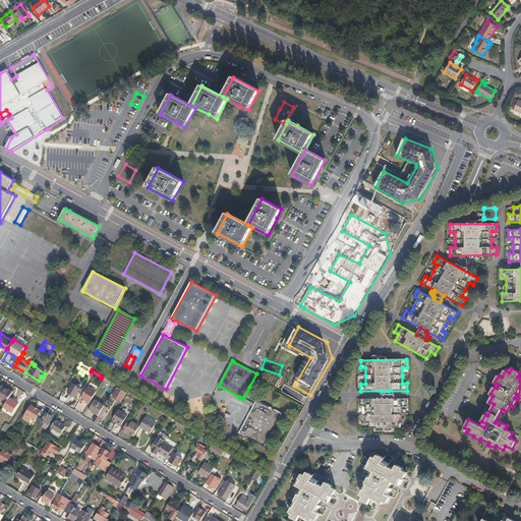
[(75,397),(80,389),(72,384),(67,392),(75,397)]
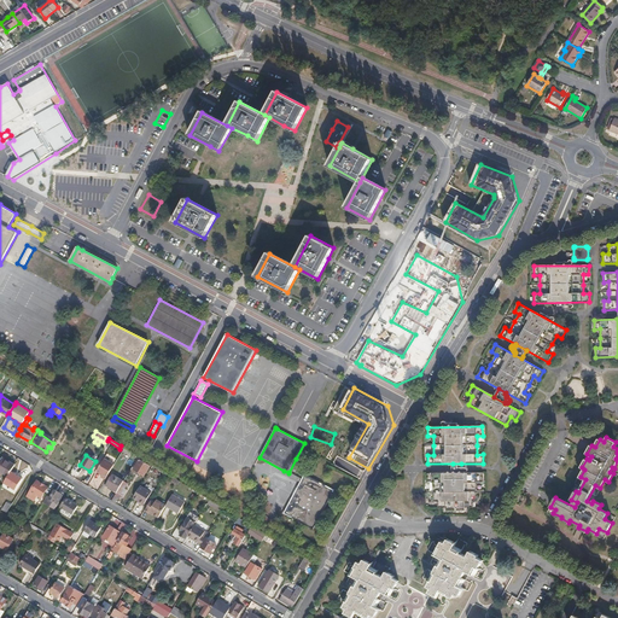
[(0,461),(0,471),(7,476),(15,465),(3,458),(0,461)]
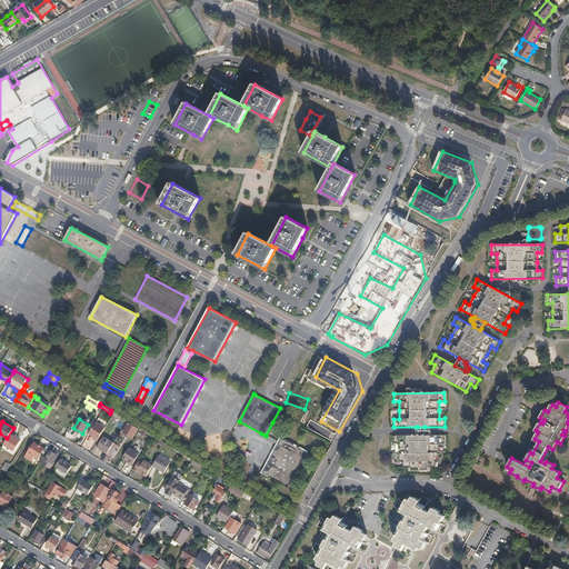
[(97,441),(105,428),(96,422),(88,435),(93,437),(92,439),(97,441)]
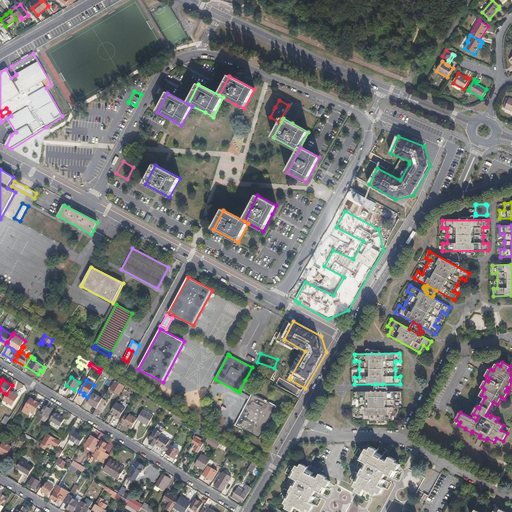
[(119,394),(124,386),(115,380),(110,389),(114,391),(112,393),(115,394),(116,392),(119,394)]
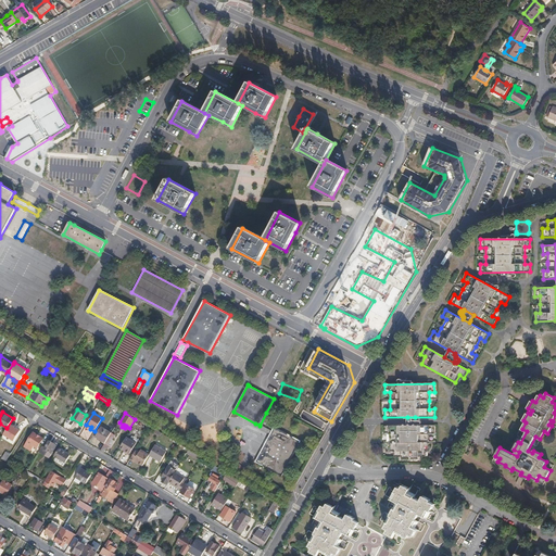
[(415,419),(415,417),(407,417),(407,426),(419,426),(419,425),(420,425),(421,424),(421,422),(420,422),(420,421),(419,421),(417,421),(417,419),(415,419)]
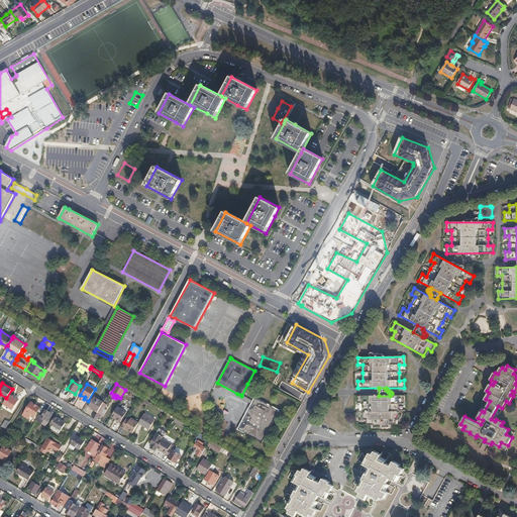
[(132,392),(127,389),(126,392),(131,395),(138,399),(139,396),(132,392)]
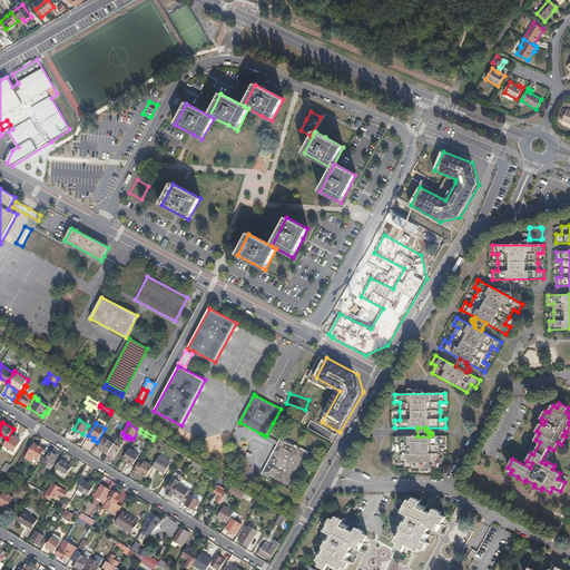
[(108,454),(108,453),(114,443),(105,436),(98,448),(108,454)]
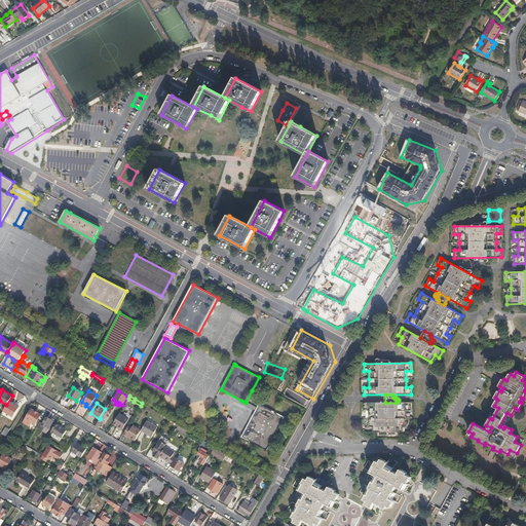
[(411,403),(397,403),(385,403),(364,403),(364,411),(369,411),(370,420),(370,427),(373,426),(373,433),(380,433),(380,435),(396,435),(396,431),(403,431),(403,426),(406,426),(406,420),(406,410),(411,410),(411,403)]
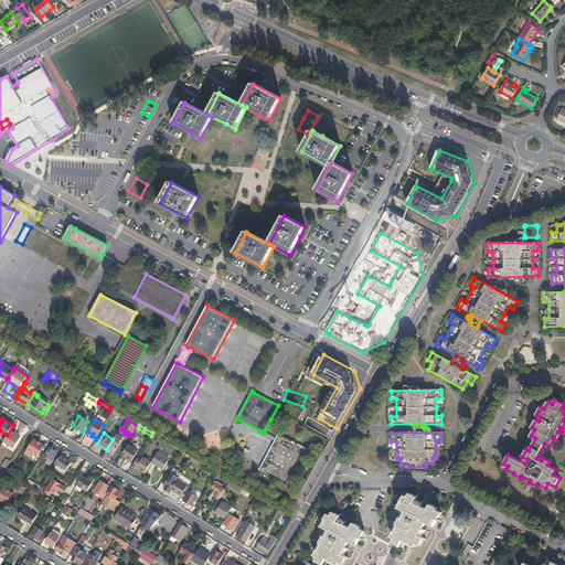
[(278,434),(260,467),(259,469),(287,483),(305,448),(278,434)]
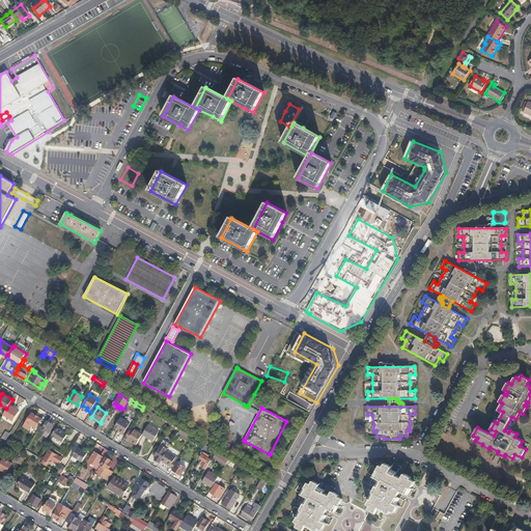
[(42,419),(32,413),(24,427),(29,430),(32,425),(36,427),(42,419)]
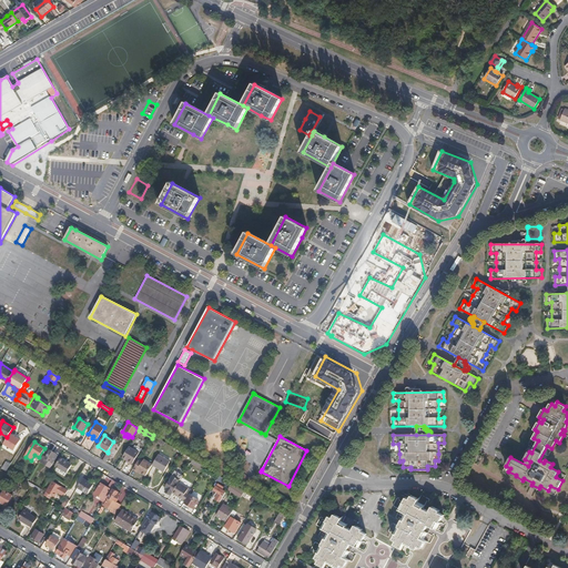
[(113,442),(108,452),(111,454),(118,444),(113,442)]
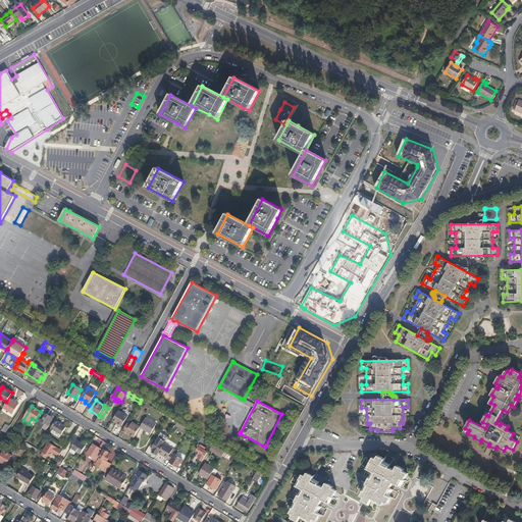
[(118,410),(112,420),(121,425),(127,416),(118,410)]
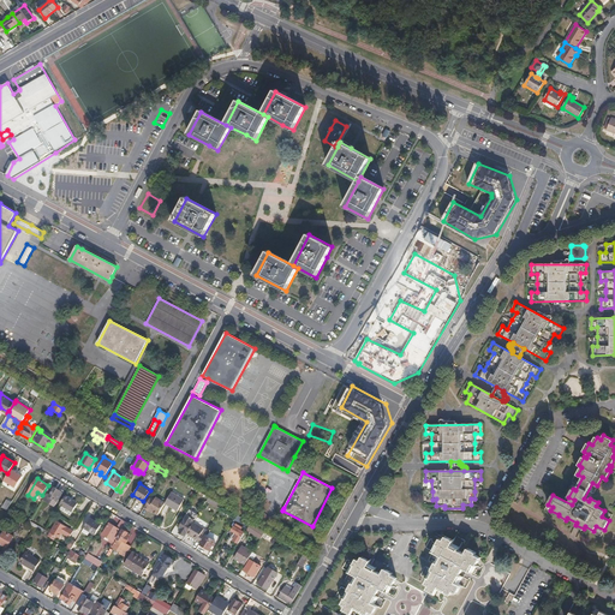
[(48,493),(43,500),(51,503),(52,502),(55,505),(63,493),(54,488),(51,495),(48,493)]
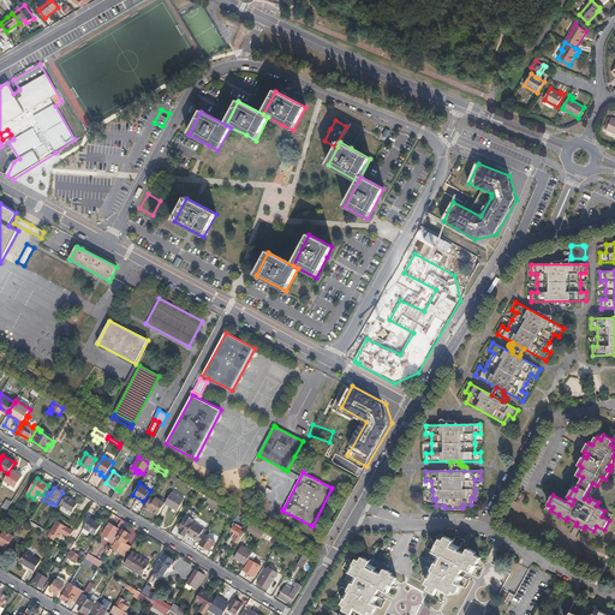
[(120,491),(117,489),(117,490),(111,499),(115,501),(120,491)]
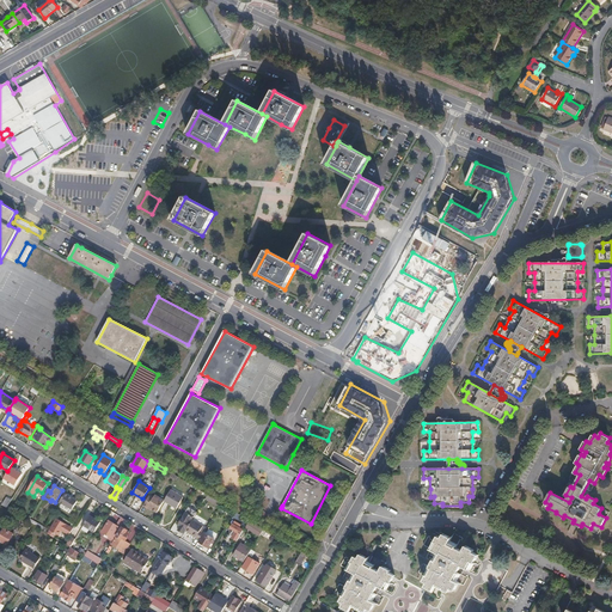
[(171,489),(164,500),(164,501),(177,508),(183,497),(171,489)]
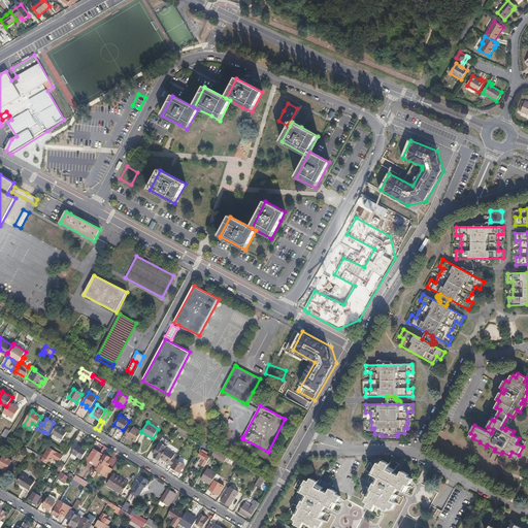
[(125,434),(124,436),(127,438),(128,437),(135,441),(141,432),(141,431),(131,424),(129,427),(125,434)]
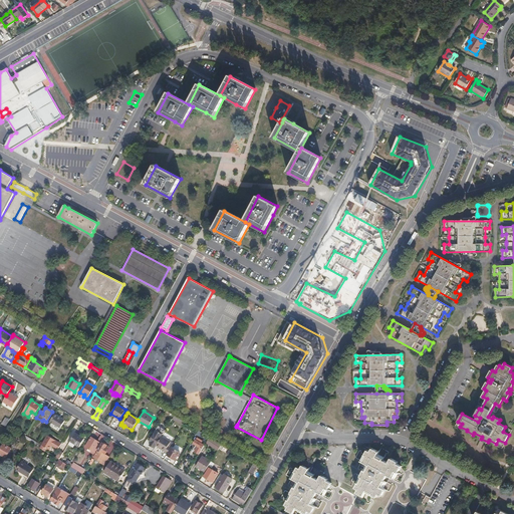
[(54,415),(50,422),(60,429),(65,422),(64,421),(64,420),(62,419),(61,419),(60,420),(57,418),(58,417),(54,415)]
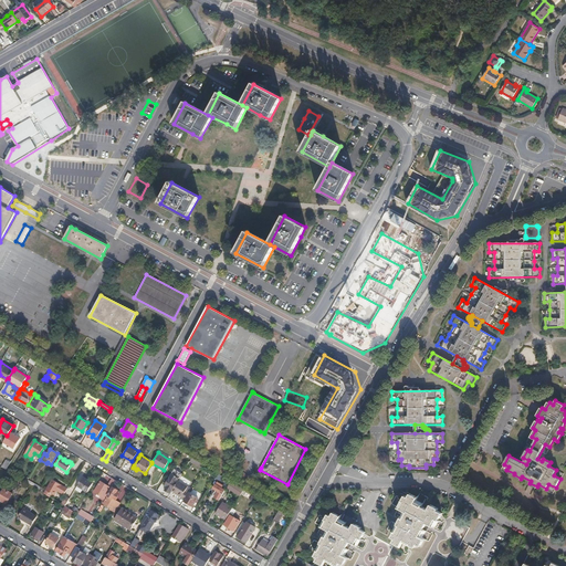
[(202,470),(205,465),(191,458),(190,460),(189,462),(202,470)]
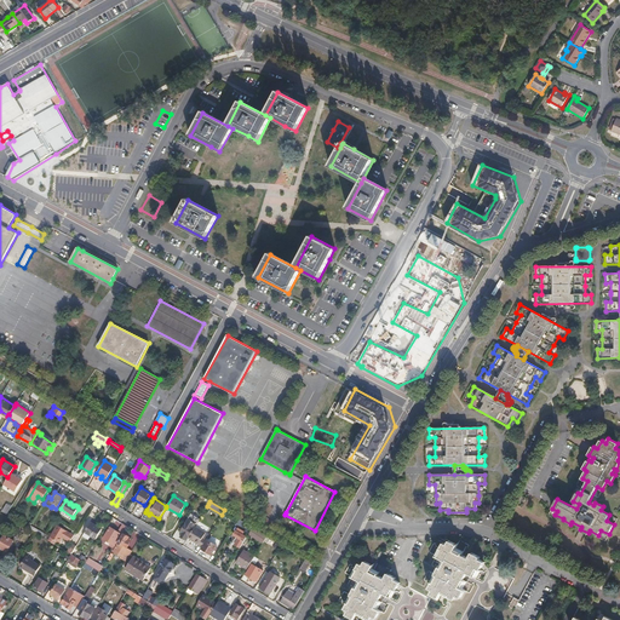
[(0,507),(0,510),(6,514),(11,506),(7,504),(3,509),(0,507)]
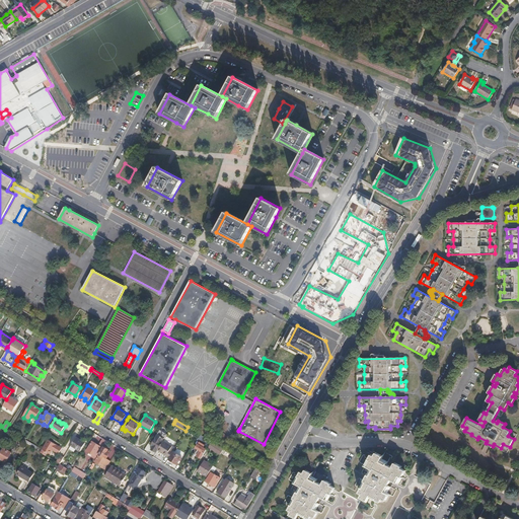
[(164,438),(165,436),(159,432),(151,445),(152,446),(151,449),(155,452),(164,438)]
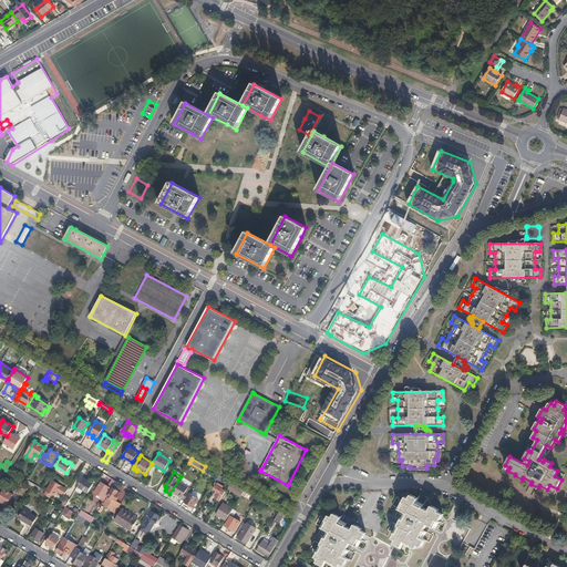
[(224,481),(230,484),(232,483),(218,474),(213,484),(215,486),(214,490),(216,491),(214,494),(216,495),(215,498),(219,501),(226,491),(223,488),(224,486),(222,484),(224,481)]
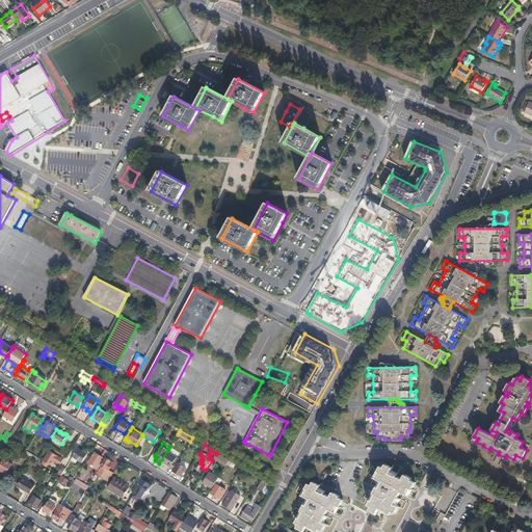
[(24,453),(12,446),(10,450),(17,453),(16,455),(21,458),(24,453)]
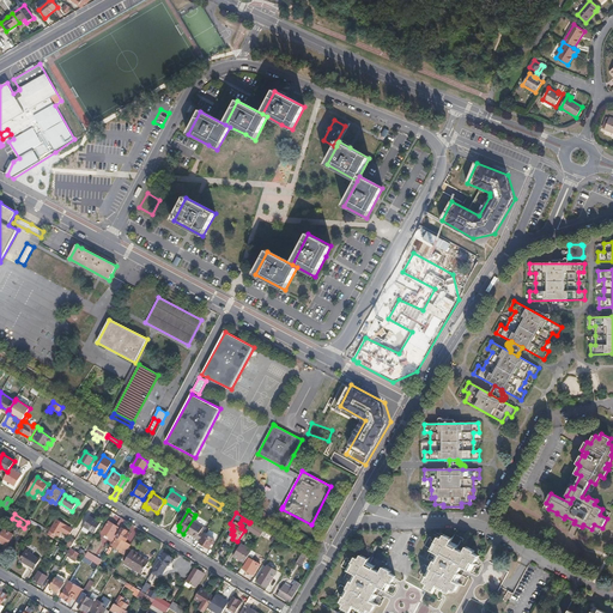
[(101,522),(90,516),(84,527),(90,530),(95,533),(101,522)]
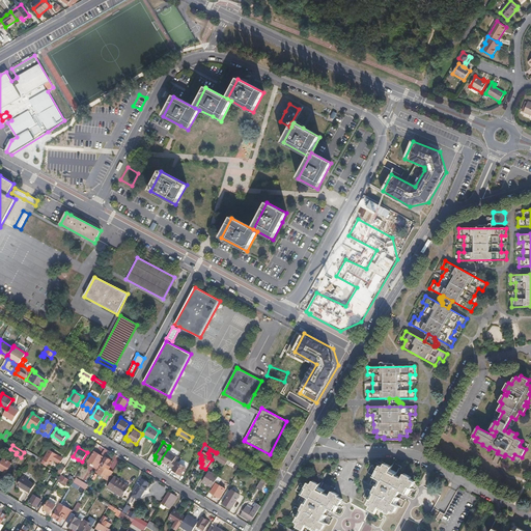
[(31,456),(37,459),(38,457),(26,449),(24,452),(31,456)]
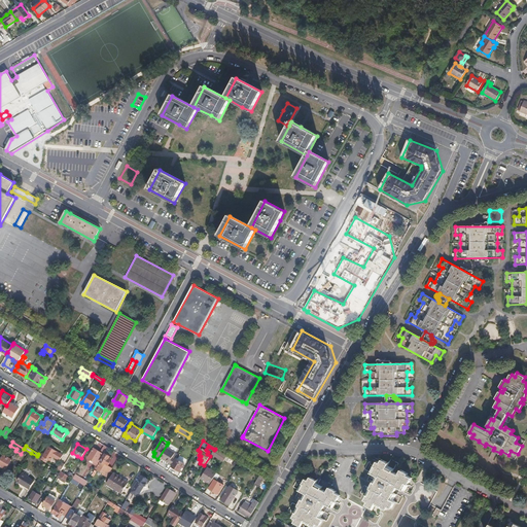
[(51,462),(54,458),(55,456),(61,460),(64,456),(49,447),(42,457),(51,462)]
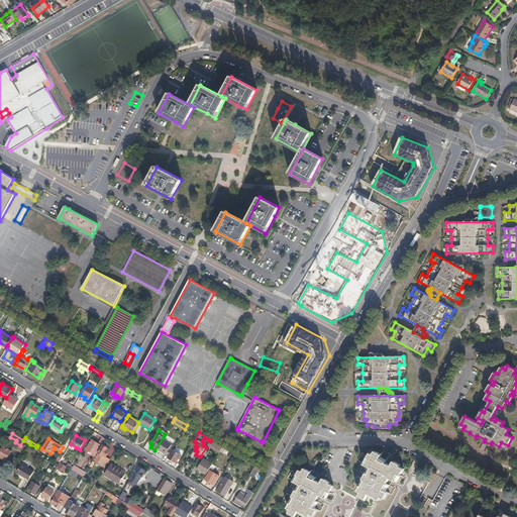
[(165,454),(169,455),(172,450),(174,446),(171,445),(162,439),(157,448),(166,453),(165,454)]
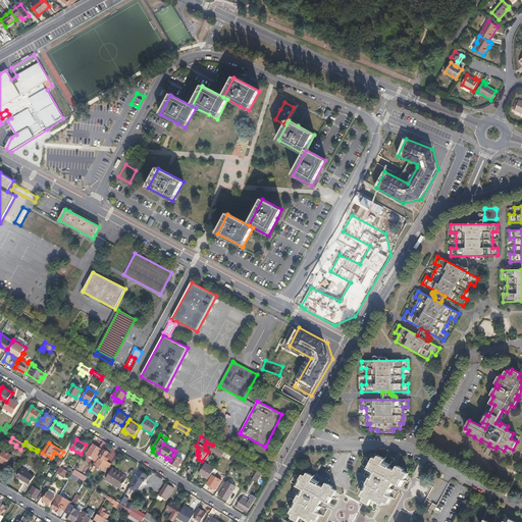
[(89,458),(96,462),(98,460),(96,459),(101,450),(93,445),(87,454),(90,456),(89,458)]
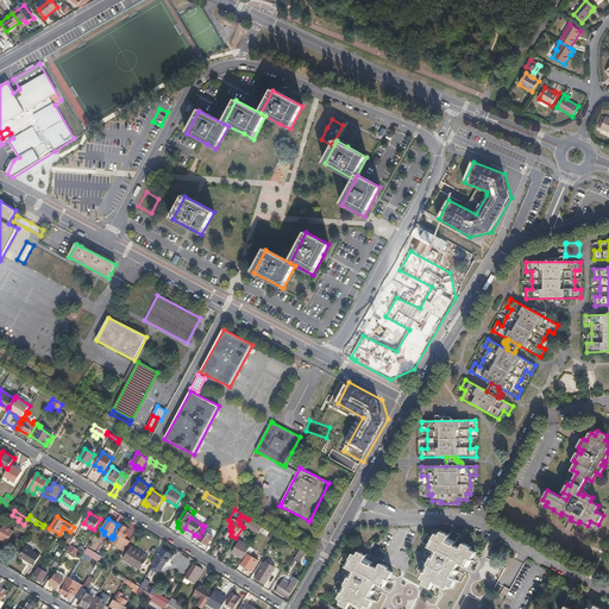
[(258,534),(262,527),(252,521),(249,519),(248,520),(244,526),(258,534)]
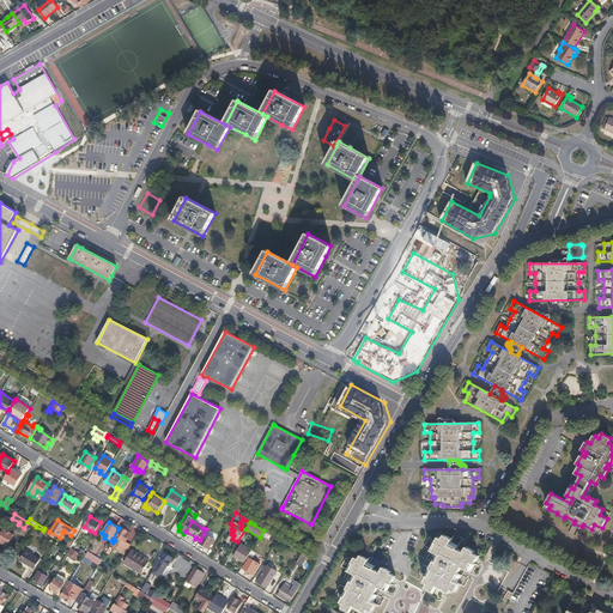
[(7,546),(14,534),(10,532),(10,530),(6,528),(0,536),(0,539),(2,541),(2,542),(7,546)]
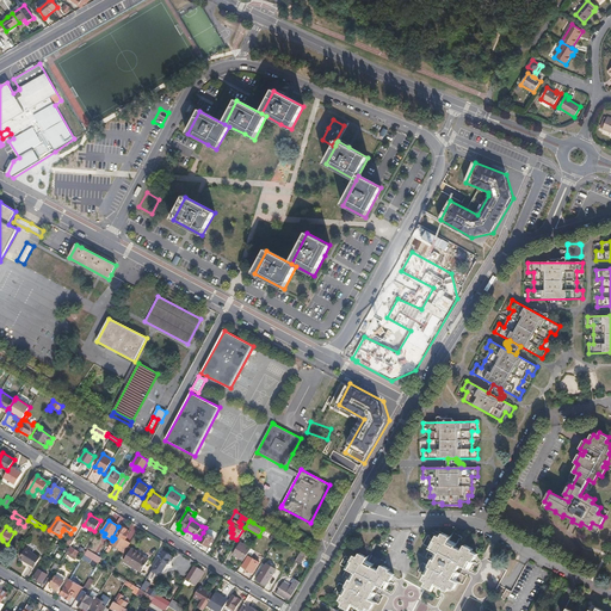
[(125,541),(129,535),(125,532),(127,531),(127,530),(122,526),(117,535),(112,543),(121,548),(119,549),(124,553),(130,543),(125,541)]
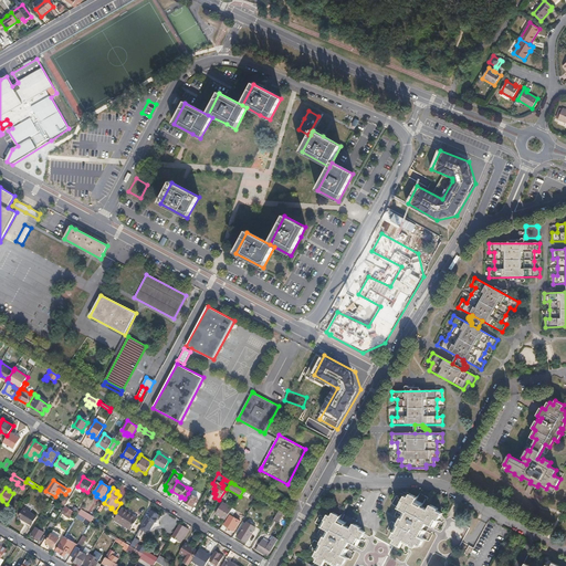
[(189,492),(184,501),(192,506),(198,498),(189,492)]
